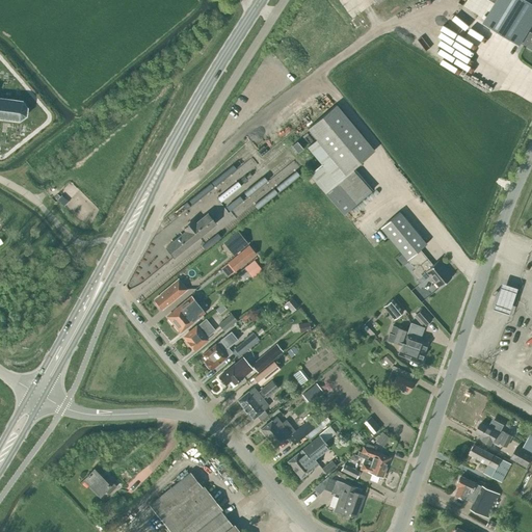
[(531,33),(528,31),(531,23),(531,3),(526,0),(497,0),(483,23),(519,45),(521,43),(531,49),(531,33)]
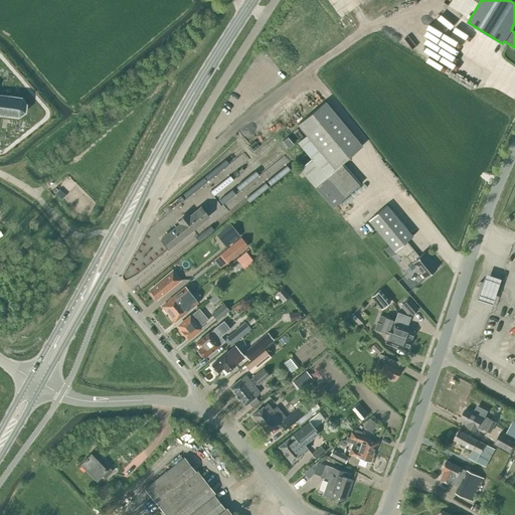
[(25,104),(21,98),(0,95),(0,114),(18,117),(24,113),(25,104)]
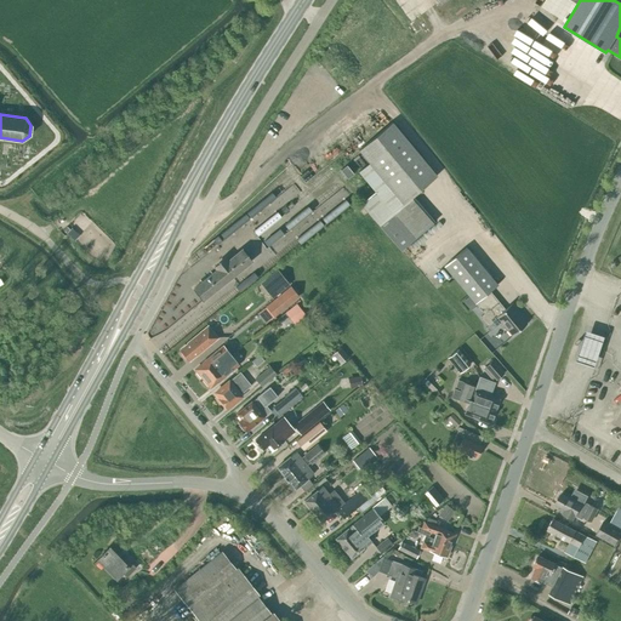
[(402,251),(415,239),(436,222),(412,195),(436,176),(392,123),(358,151),(369,163),(368,164),(358,172),(375,192),(360,204),(402,251)]
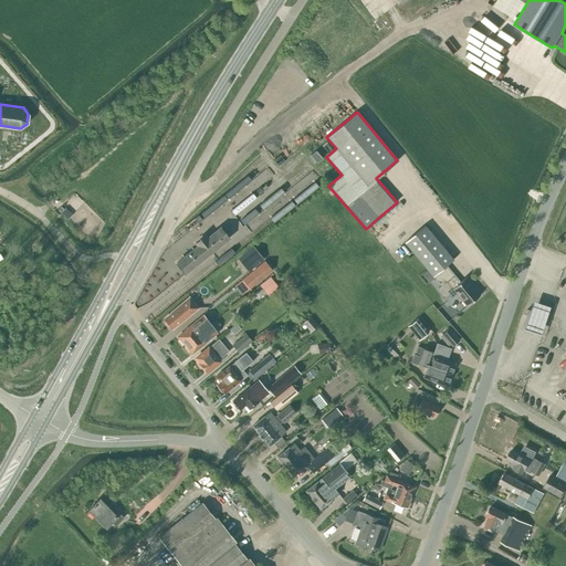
[(316,163),(322,158),(315,150),(310,155),(316,163)]
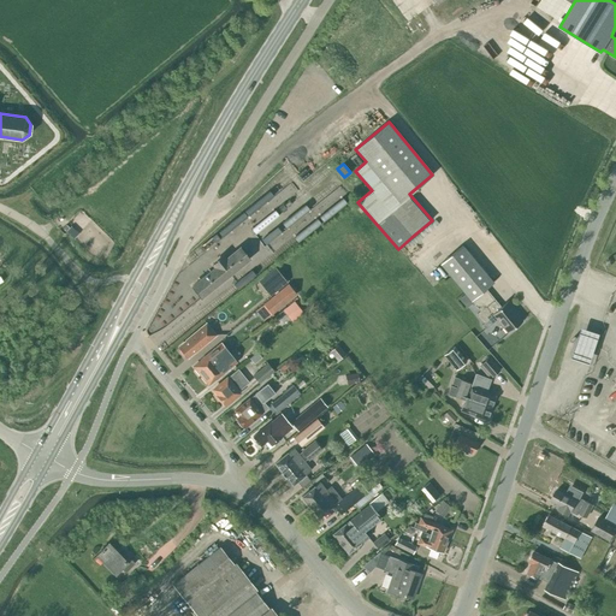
[(286,197),(298,187),(292,181),(280,190),(286,197)]
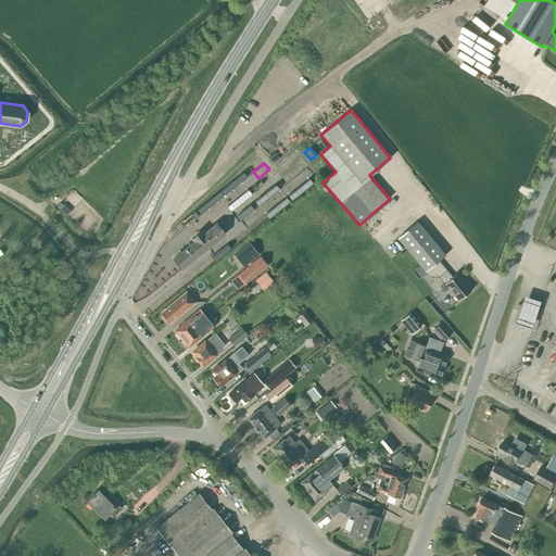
[(417,222),(397,238),(426,272),(438,261),(445,255),(417,222)]
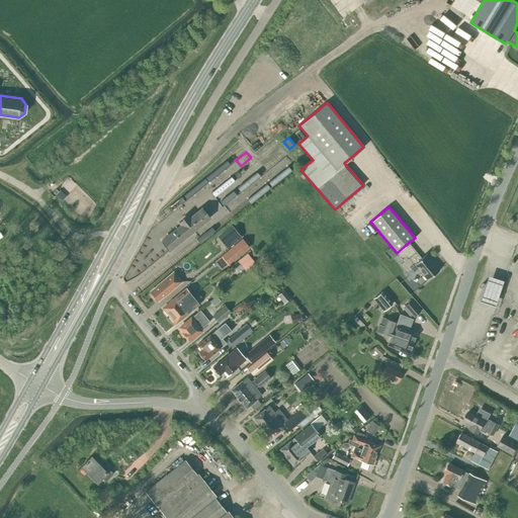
[(208,219),(205,214),(201,208),(189,219),(187,216),(179,223),(181,225),(162,241),(169,250),(208,219)]
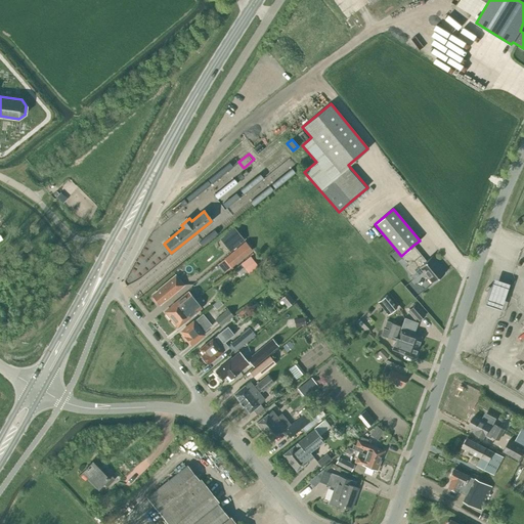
[(244,241),(233,228),(226,234),(229,239),(223,245),(229,252),(244,241)]
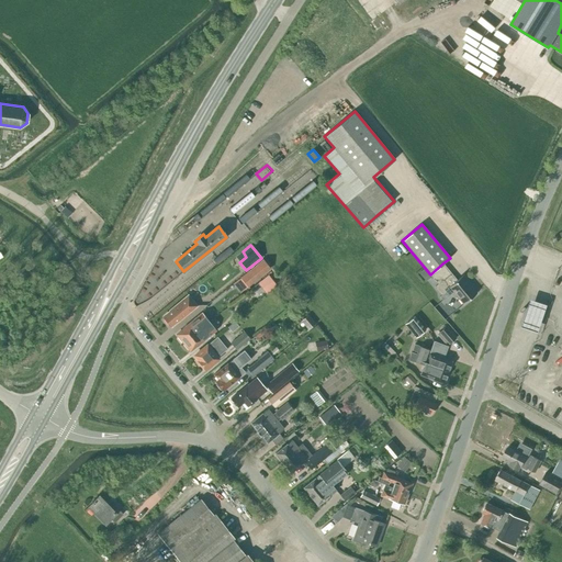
[(217,263),(233,251),(229,246),(213,259),(217,263)]
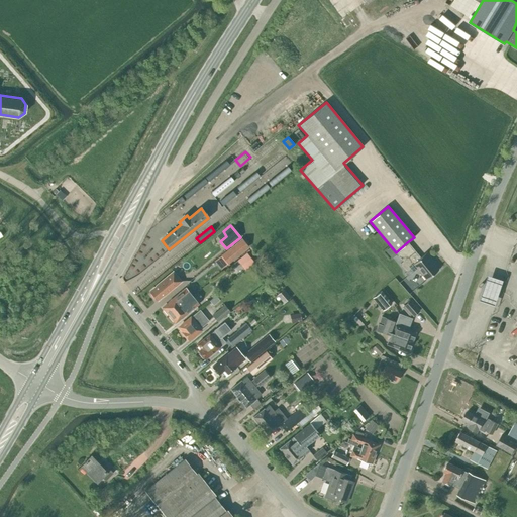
[(228,265),(249,247),(241,238),(220,254),(228,265)]
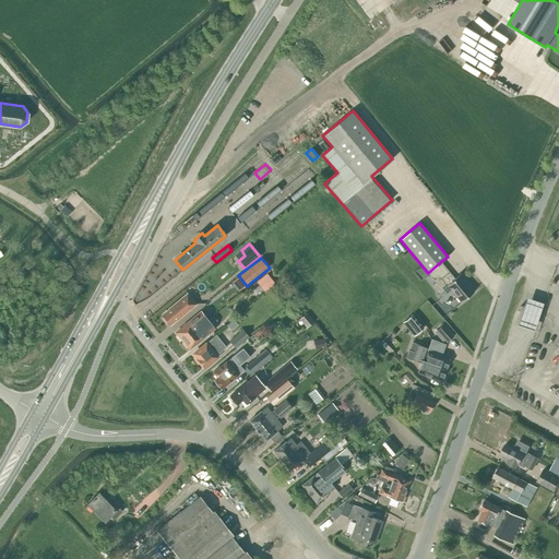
[(213,270),(219,280),(233,270),(226,260),(213,270)]
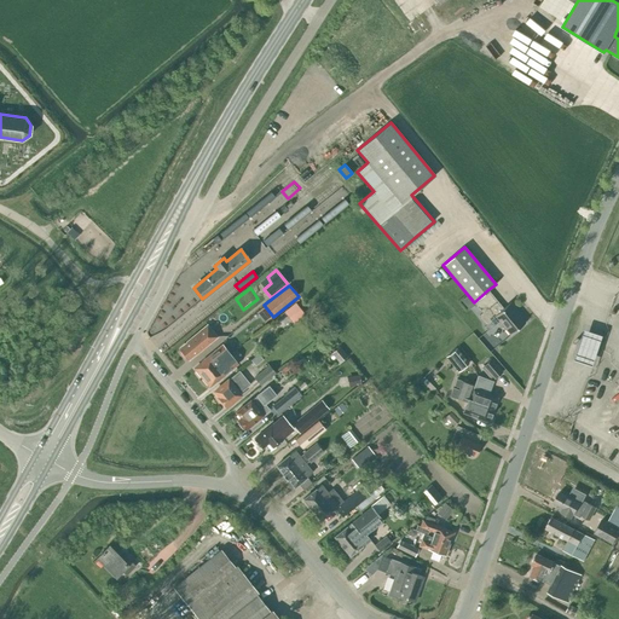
[(487,290),(474,302),(482,313),(479,316),(482,319),(486,325),(492,320),(496,324),(499,322),(510,335),(525,323),(522,319),(515,312),(516,311),(510,304),(503,308),(487,290)]
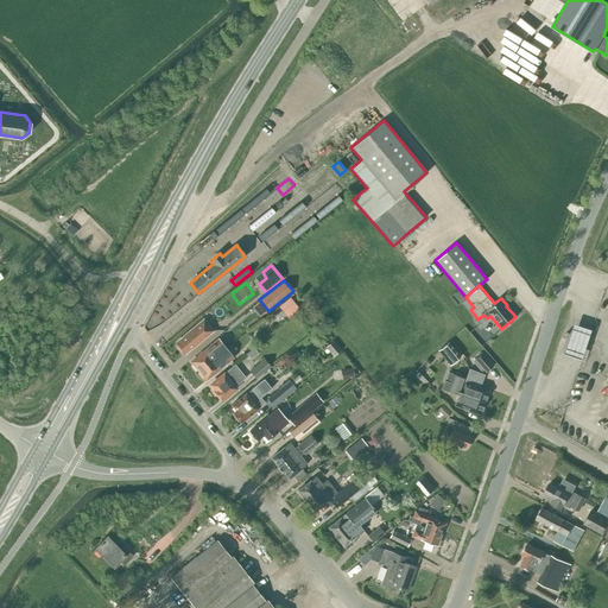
[(290,297),(279,305),(289,317),(299,309),(290,297)]
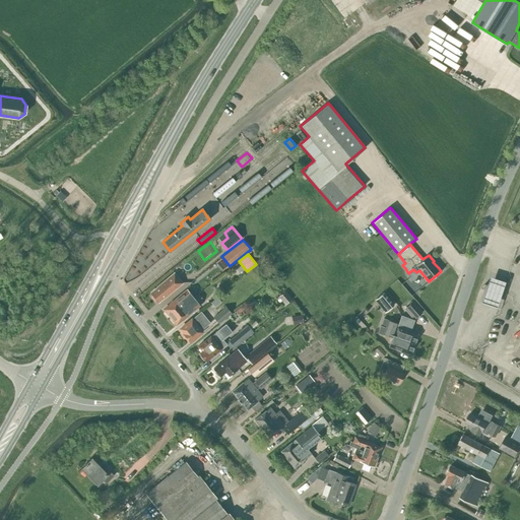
[(165,298),(176,288),(183,283),(174,272),(167,277),(168,278),(156,287),(157,288),(150,295),(156,302),(164,296),(165,298)]
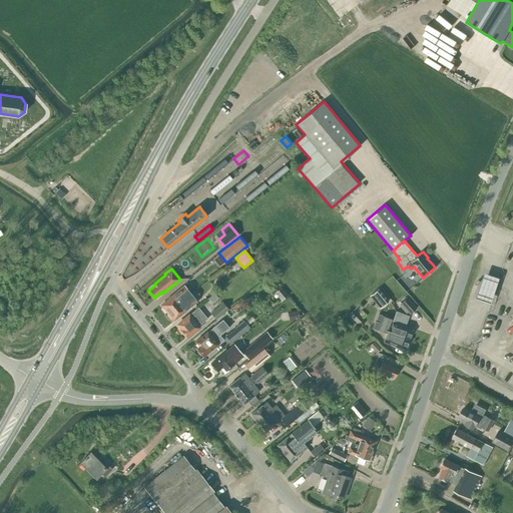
[(500,276),(485,271),(477,296),(492,300),(500,276)]
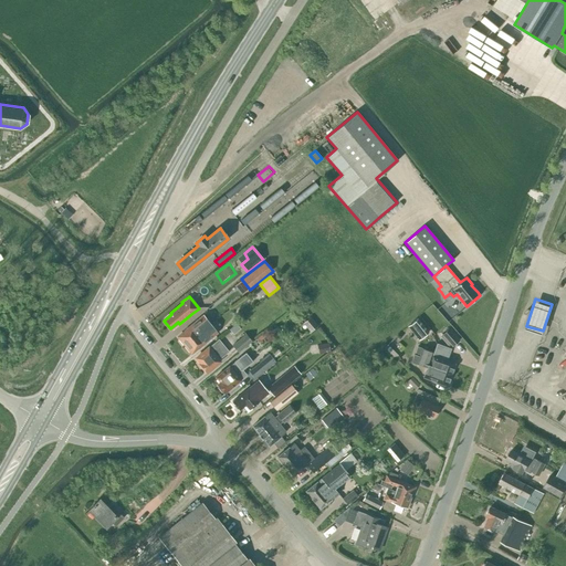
[(200,333),(210,324),(202,315),(184,332),(184,333),(178,337),(185,345),(200,333)]
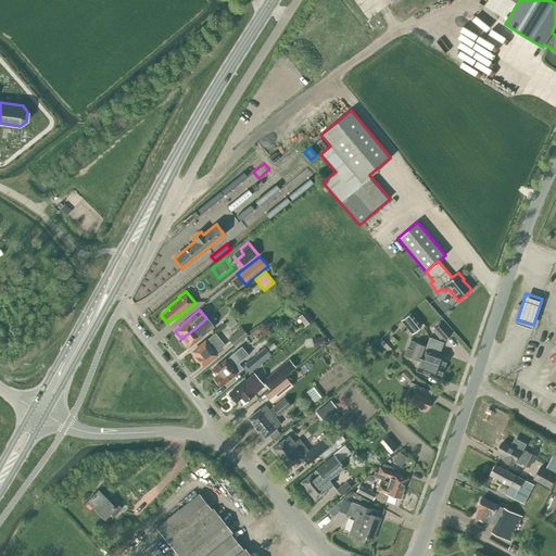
[(305,326),(312,319),(305,312),(298,317),(305,326)]
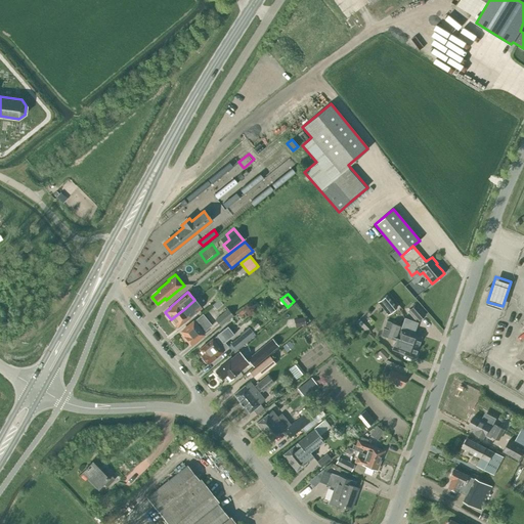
[(388,314),(397,307),(386,295),(378,302),(388,314)]
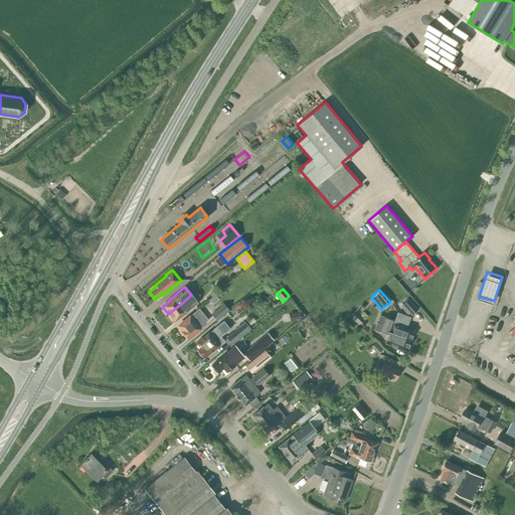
[(182,303),(168,314),(173,321),(179,317),(180,318),(198,303),(191,295),(182,303)]
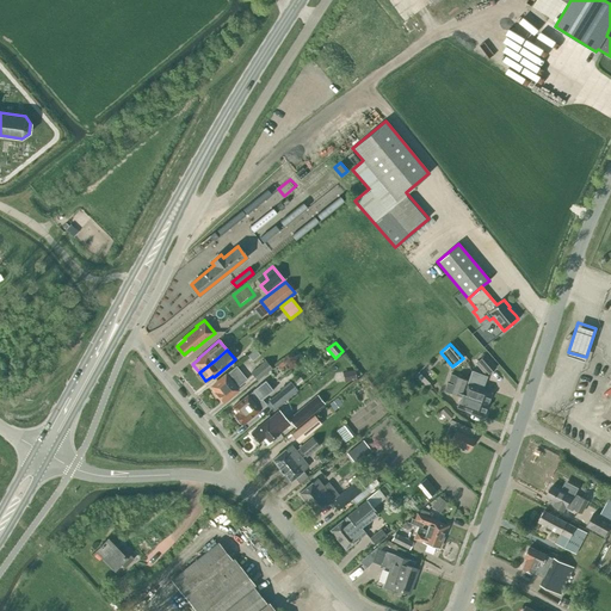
[(487,374),(495,368),(485,355),(475,363),(483,374),(486,371),(487,374)]
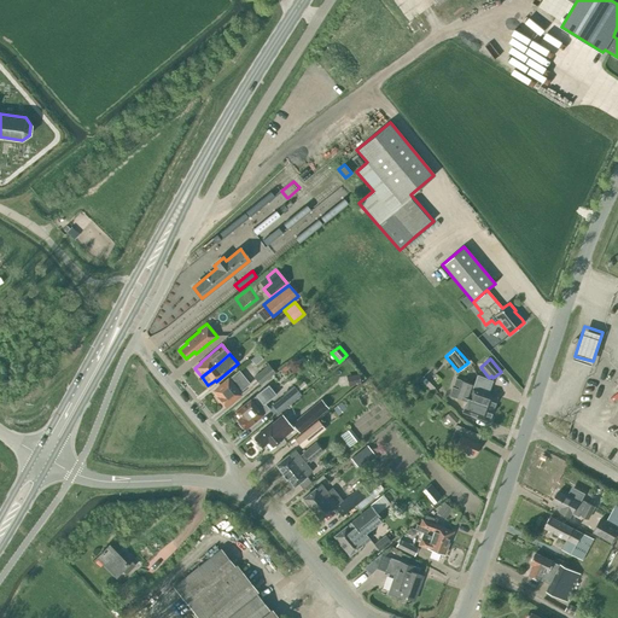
[(260,385),(275,372),(268,365),(254,377),(260,385)]
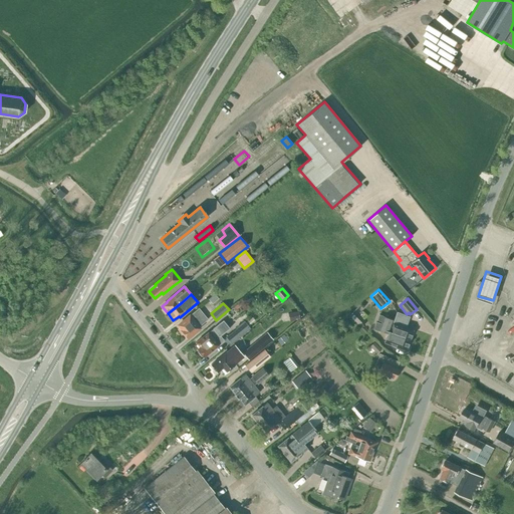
[(188,337),(199,328),(198,327),(208,319),(199,308),(178,324),(182,330),(188,337)]
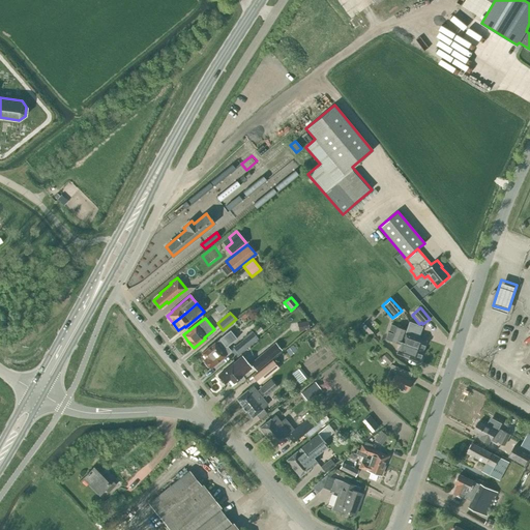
[(298,331),(310,329),(307,320),(296,323),(298,331)]
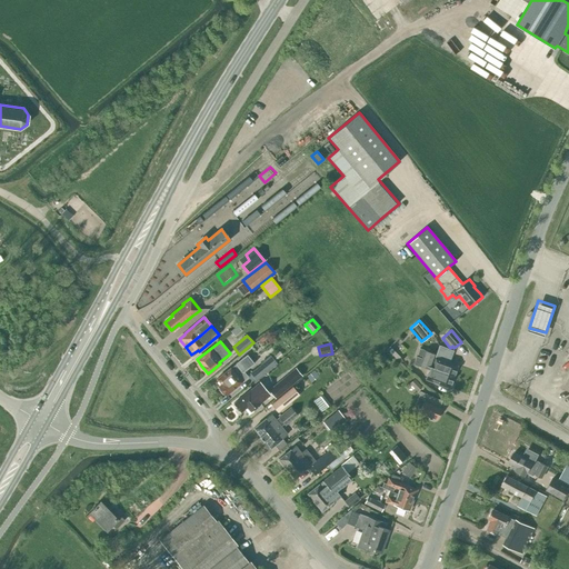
[(452,377),(429,369),(431,363),(435,355),(419,349),(417,356),(416,356),(412,365),(429,370),(425,380),(449,388),(452,377)]
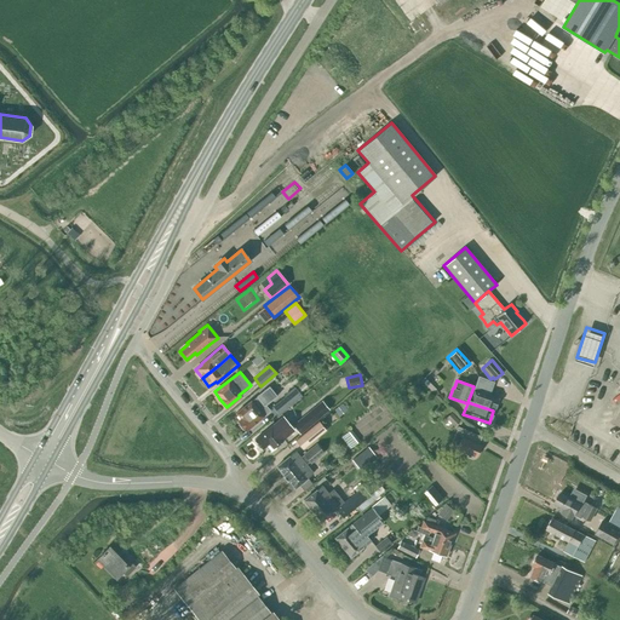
[(265,405),(277,396),(269,385),(256,396),(257,396),(251,401),(236,413),(240,418),(237,420),(240,423),(239,424),(239,425),(242,429),(245,429),(246,430),(270,411),(265,405)]
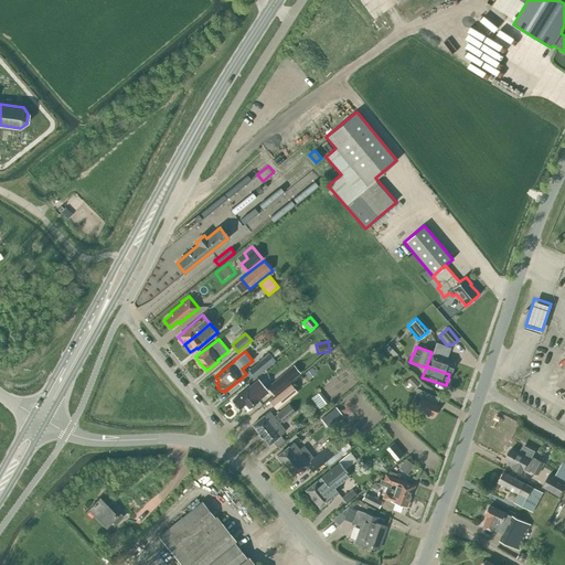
[(254,379),(275,361),(268,352),(258,360),(258,361),(247,370),(254,379)]
